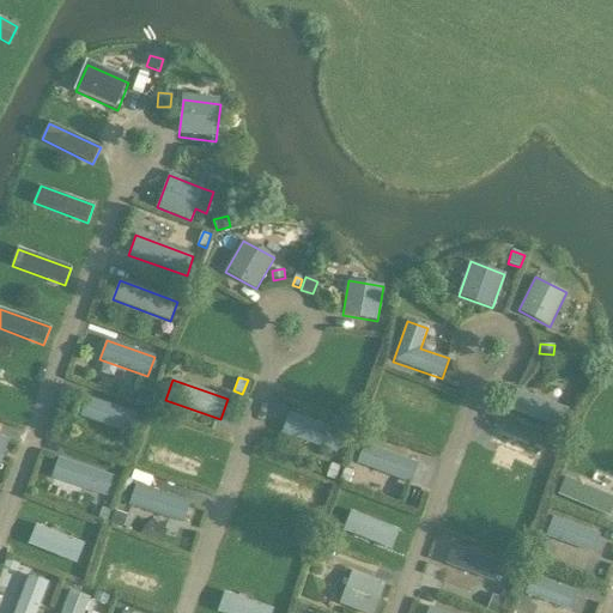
[(140,389),(135,401),(147,406),(152,394),(140,389)]
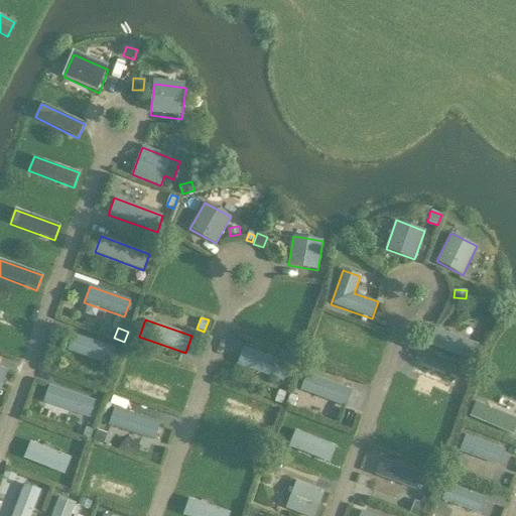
[(478,345),(435,329),(428,346),(472,362),(478,345)]
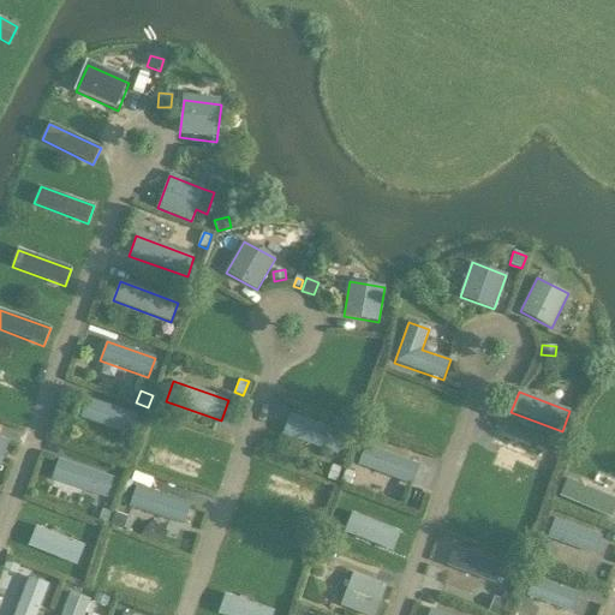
[(87,399),(81,418),(129,435),(136,416),(87,399)]
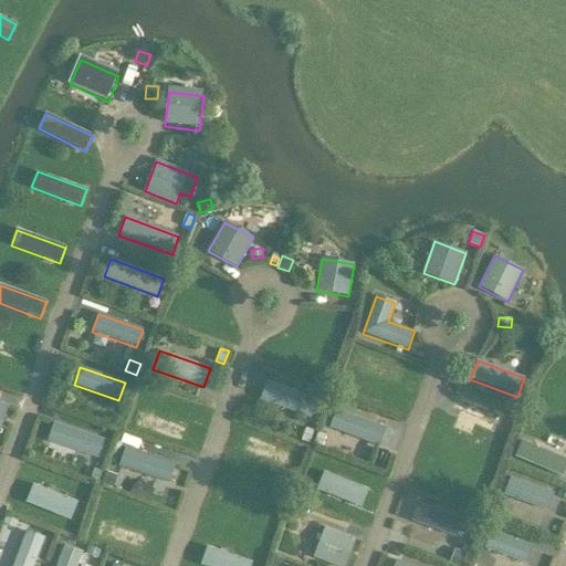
[(260,401),(310,418),(316,399),(266,381),(260,401)]
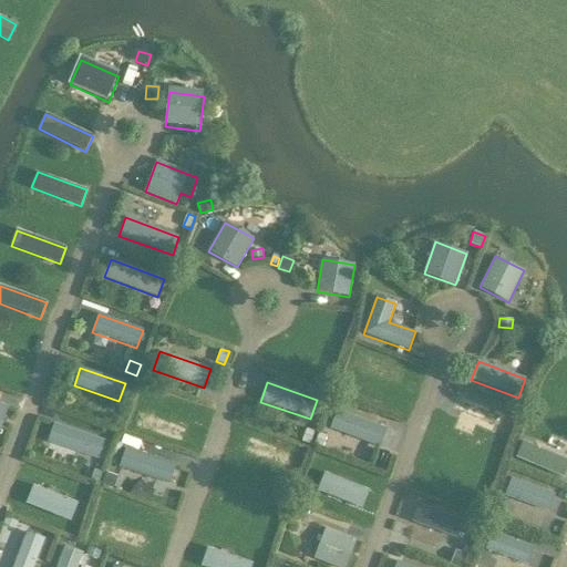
[(387,429),(337,410),(330,429),(380,447),(387,429)]
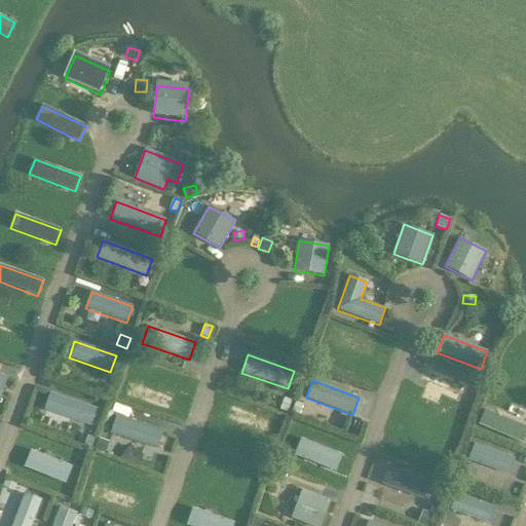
[(44,411),(90,426),(97,409),(49,393),(44,411)]
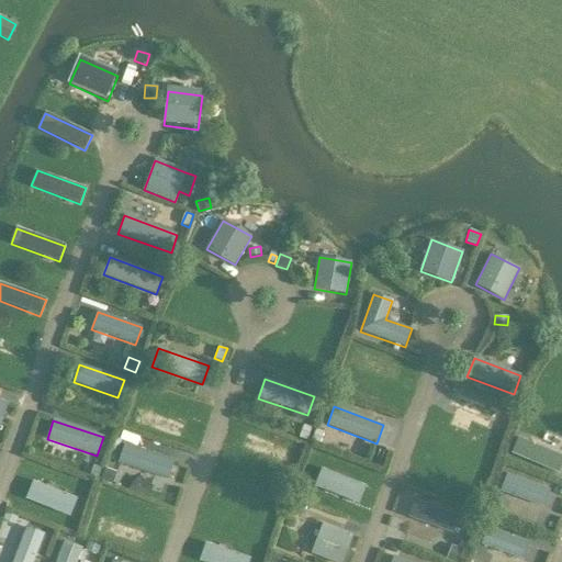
[(311,427),(303,425),(299,437),(306,440),(311,427)]
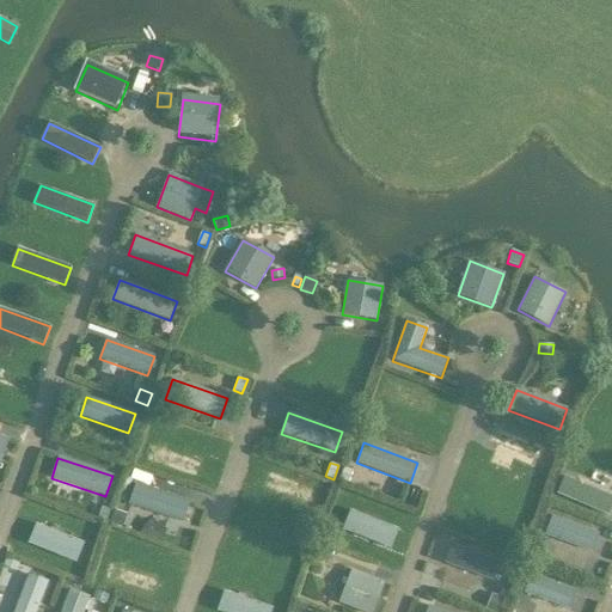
[(344,467),(340,481),(348,484),(353,471),(344,467)]
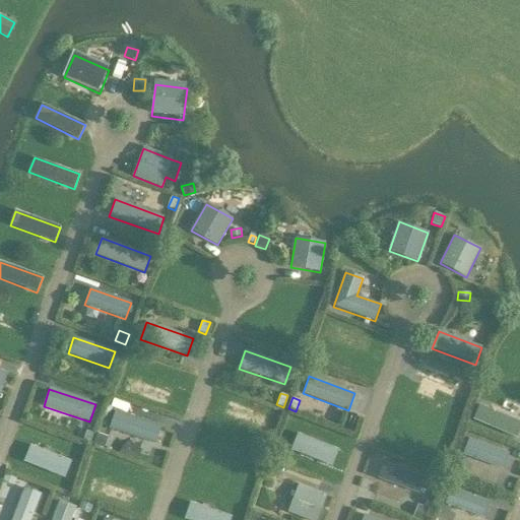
[(519,421),(479,405),(473,419),(517,439),(519,431),(519,421)]
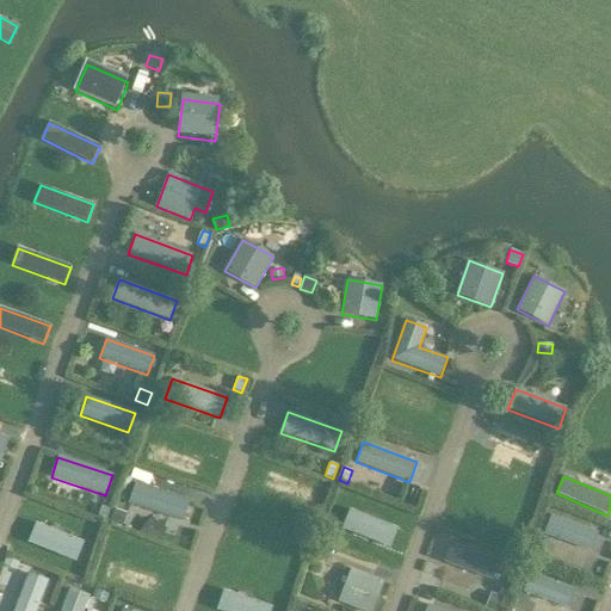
[(190,503),(135,483),(128,504),(183,523),(190,503)]
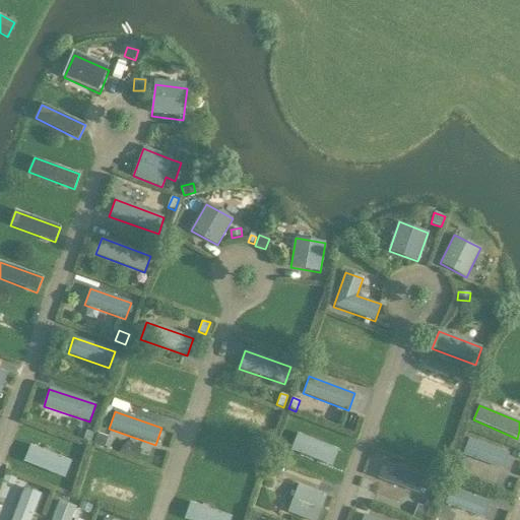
[(92,433),(86,430),(82,440),(88,443),(92,433)]
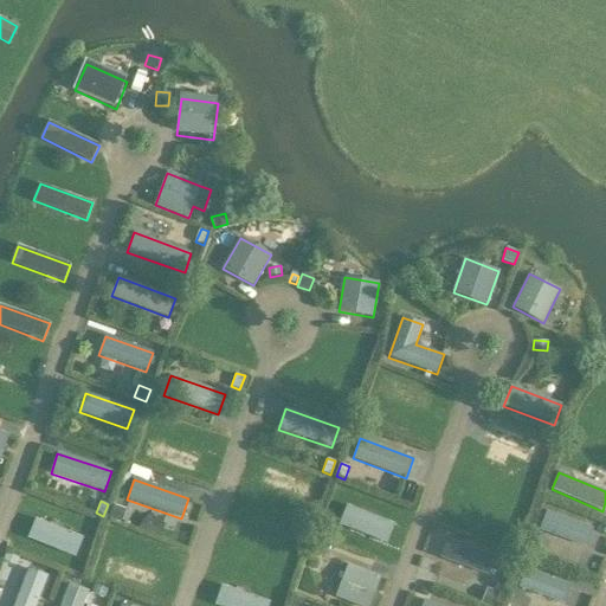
[(126,509),(115,504),(110,516),(122,521),(126,509)]
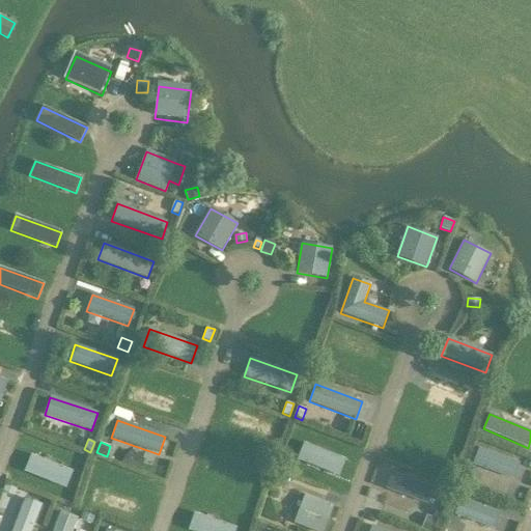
[(304,443),(298,459),(338,475),(344,458),(304,443)]
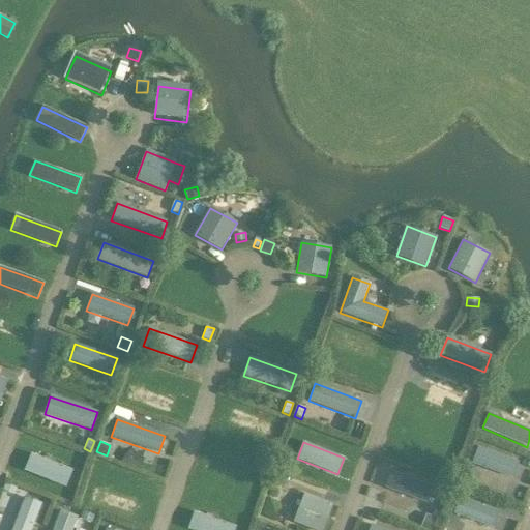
[(477,447),(471,464),(512,478),(519,462),(477,447)]
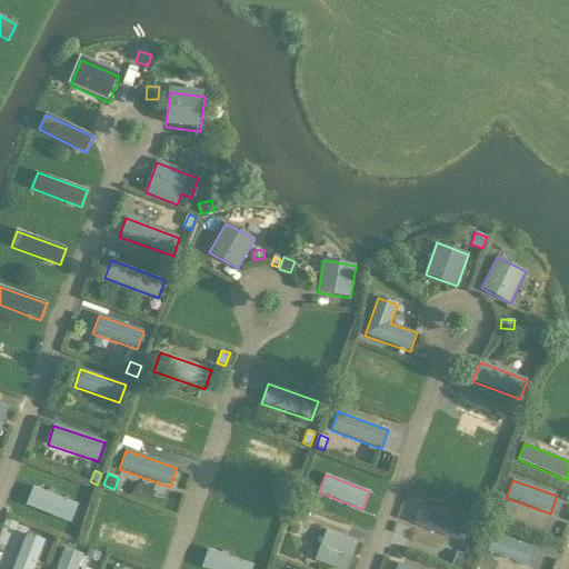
[(35,487),(27,505),(70,522),(78,505),(35,487)]
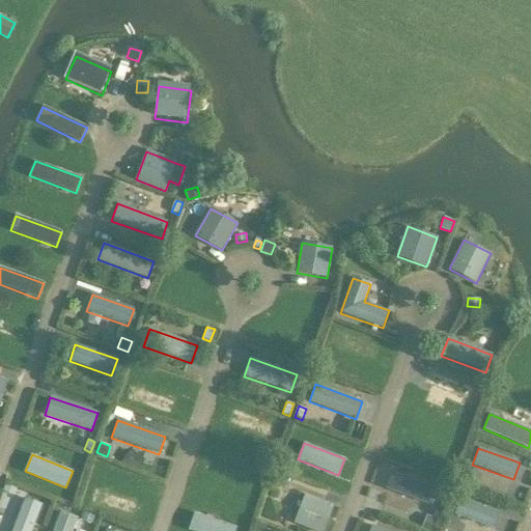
[(393,473),(386,488),(427,504),(432,487),(393,473)]
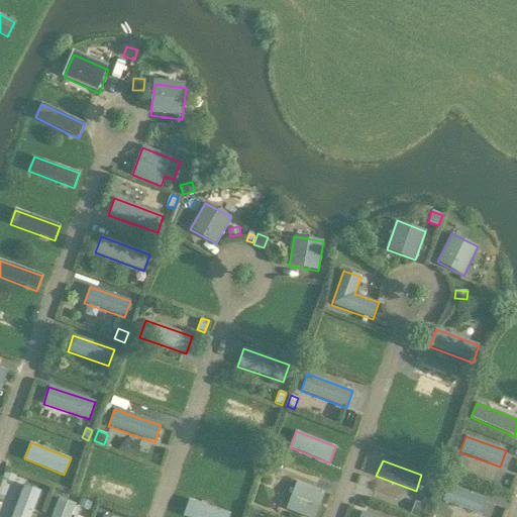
[(269,461),(265,471),(274,475),(278,464),(269,461)]
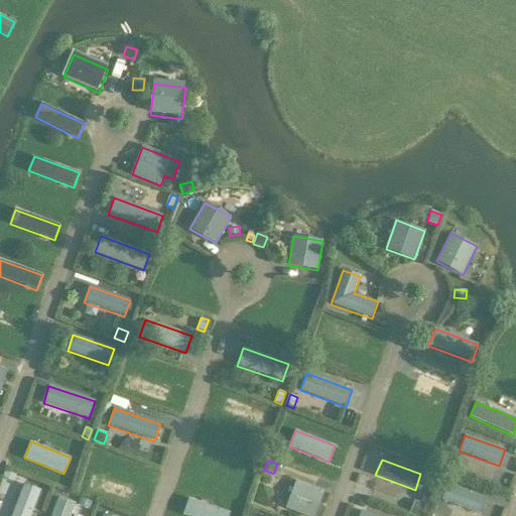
[(446,461),(442,472),(452,476),(457,465),(446,461)]
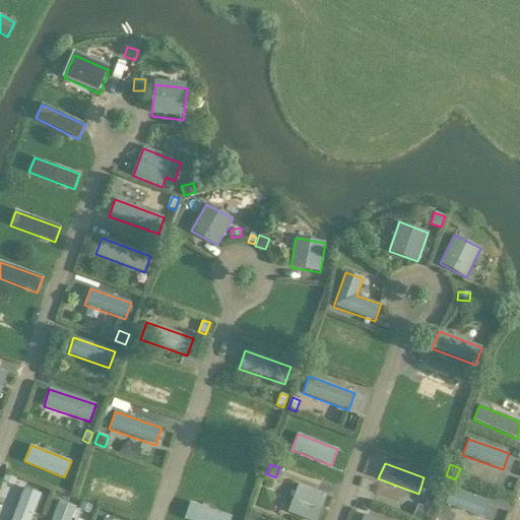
[(15,477),(5,473),(2,480),(12,484),(15,477)]
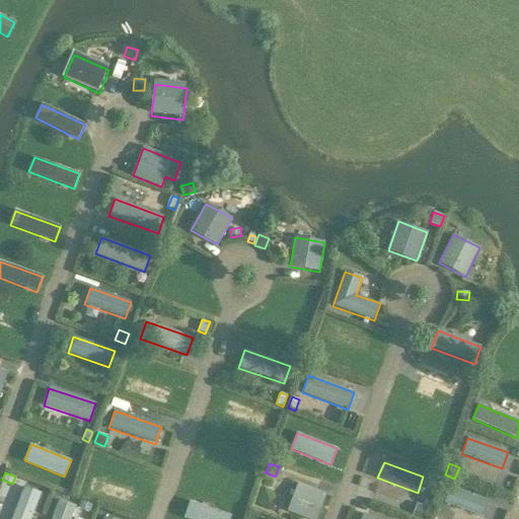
[(298,484),(287,512),(305,518),(316,518),(326,495),(298,484)]
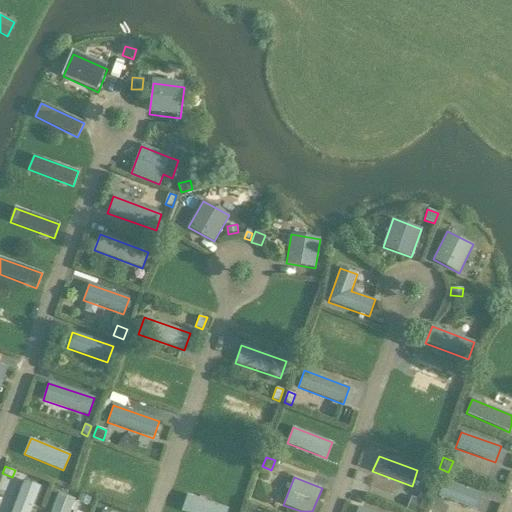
[(11,511),(30,511),(40,487),(23,480),(11,511)]
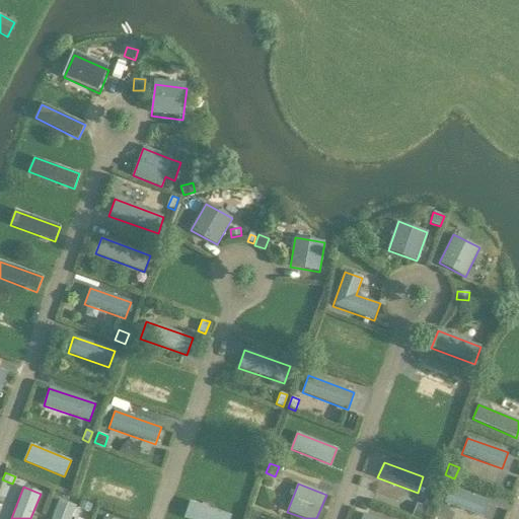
[(483,517),(489,501),(449,488),(444,504),(483,517)]
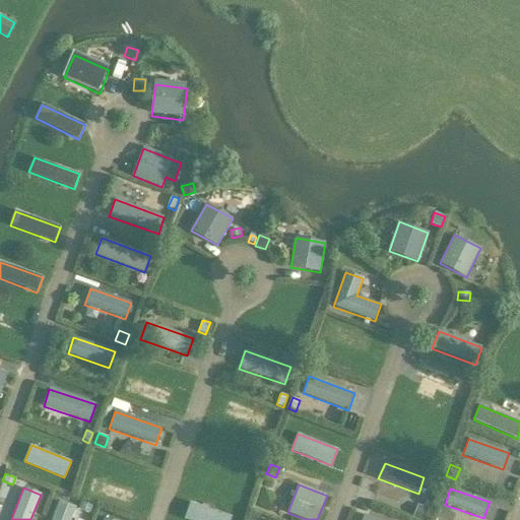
[(59,502),(52,519),(71,519),(76,508),(59,502)]
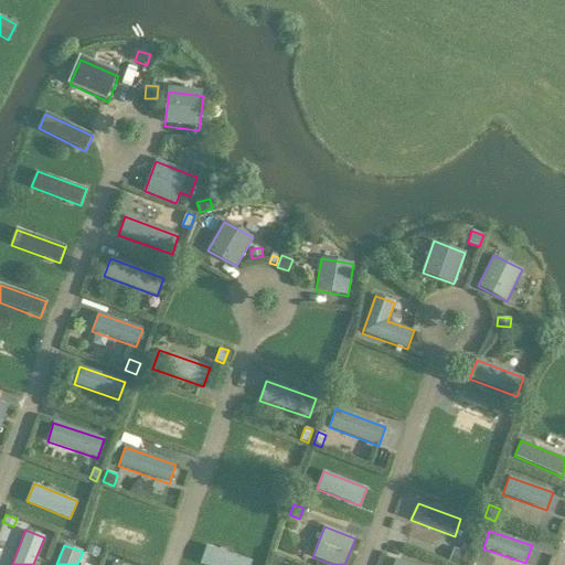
[(89,545),(86,552),(97,556),(100,550),(89,545)]
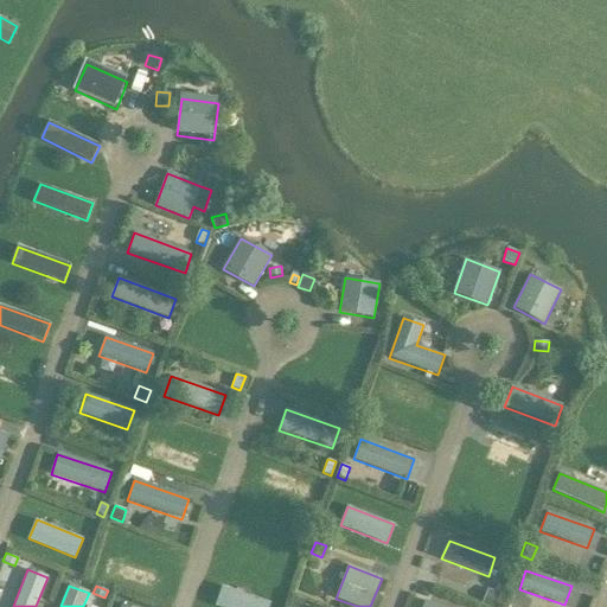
[(222,587),(216,606),(219,606),(268,606),(269,604),(222,587)]
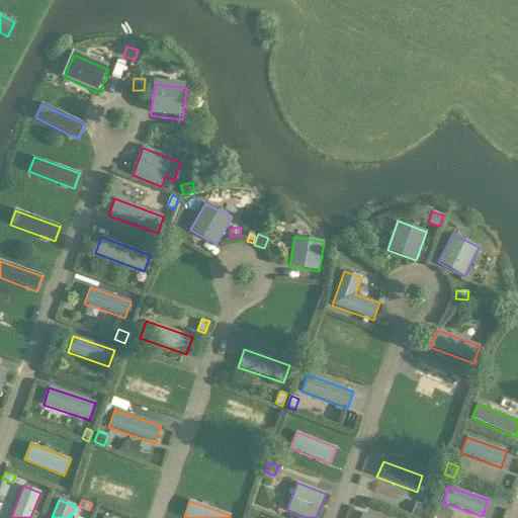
[(416,503),(411,516),(414,517),(421,517),(425,507),(416,503)]
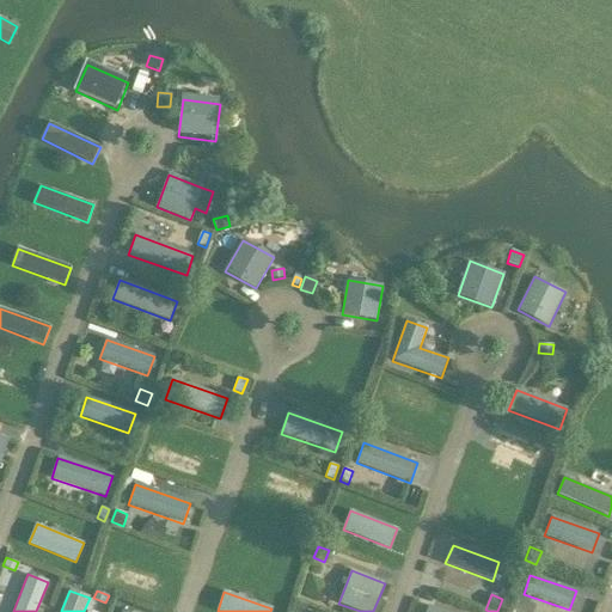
[(297,600),(291,611),(305,611),(308,605),(297,600)]
